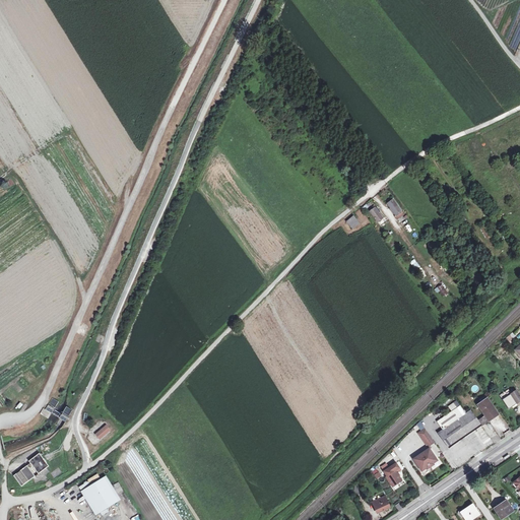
[(396,215),(401,211),(393,200),(388,204),(396,215)]
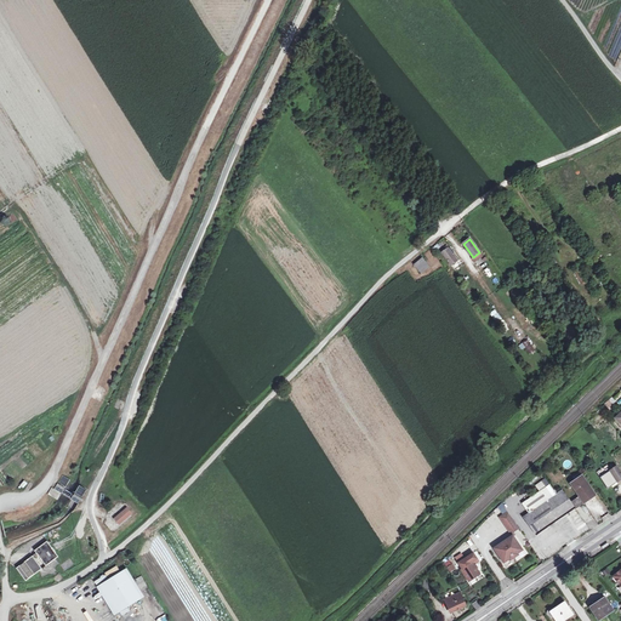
[(442,252),(451,266),(457,261),(448,249),(442,252)]
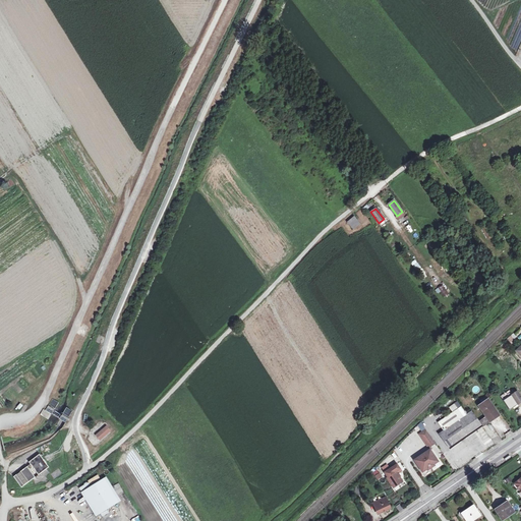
[(347,223),(353,231),(361,225),(355,217),(347,223)]
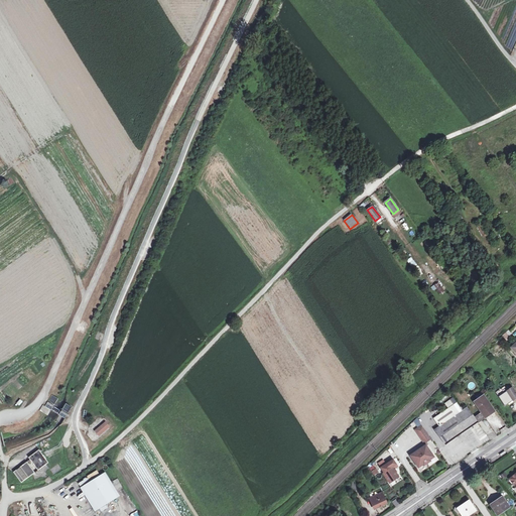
[(414,271),(418,268),(411,257),(407,260),(414,271)]
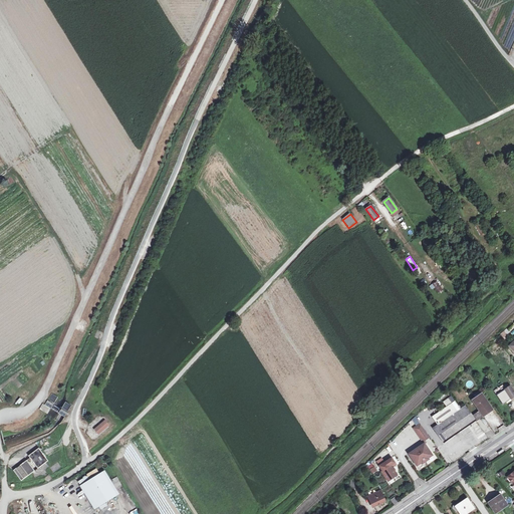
[(436,281),(430,286),(432,290),(435,288),(439,294),(444,291),(436,281)]
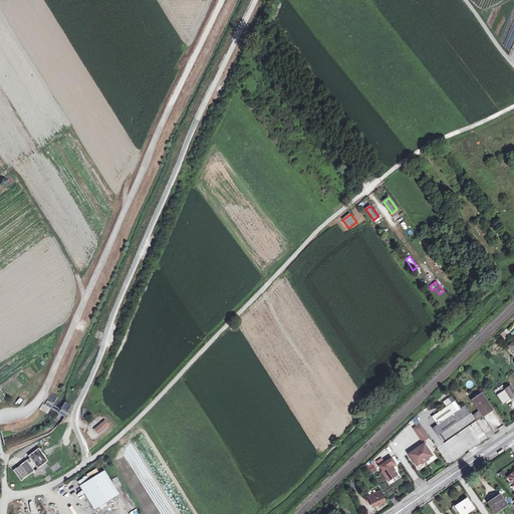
[(505,338),(510,332),(506,329),(501,335),(505,338)]
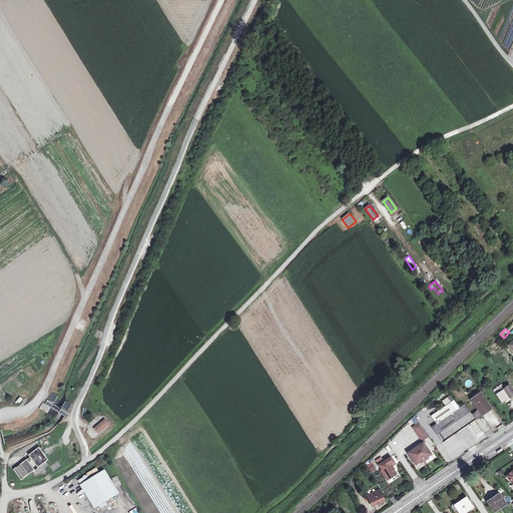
[(496,356),(501,360),(497,365),(502,369),(510,360),(496,347),(490,354),(494,357),(496,356)]
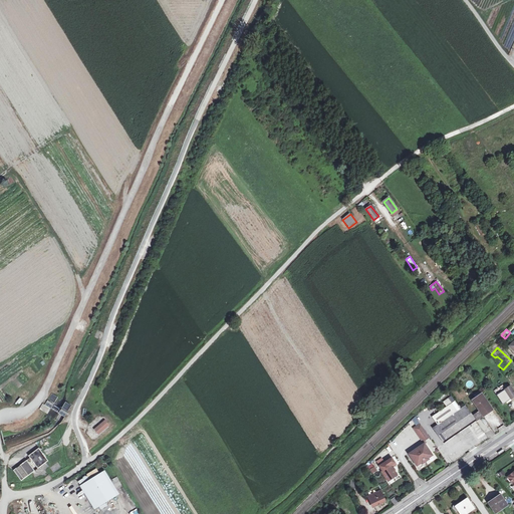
[(513,397),(513,392),(510,387),(506,390),(503,386),(499,389),(503,394),(506,392),(511,399),(513,397)]
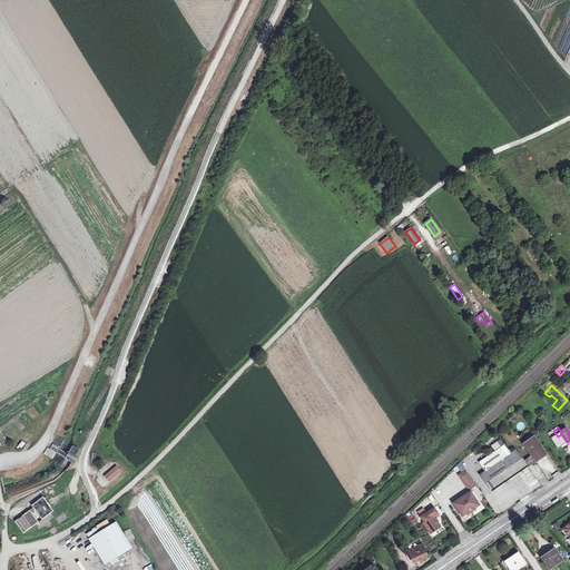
[(57,436),(49,449),(56,453),(64,440),(57,436)]
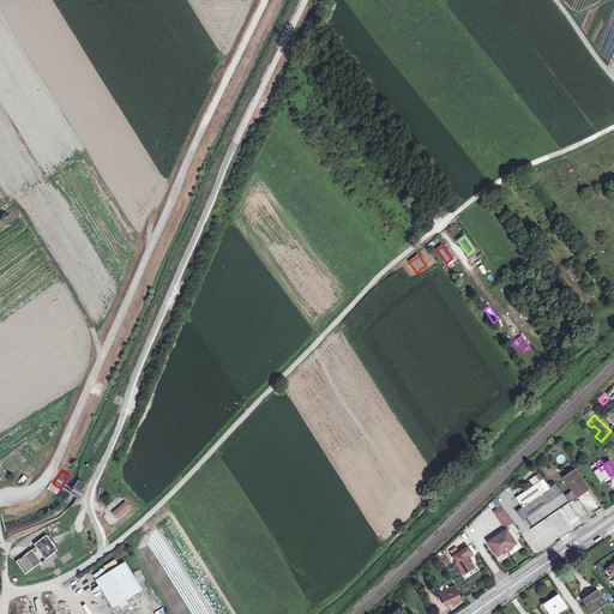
[(551,489),(549,487),(543,480),(516,498),(523,507),(518,511),(530,529),(567,503),(569,504),(588,489),(576,471),(564,479),(572,491),(564,497),(555,486),(551,489)]
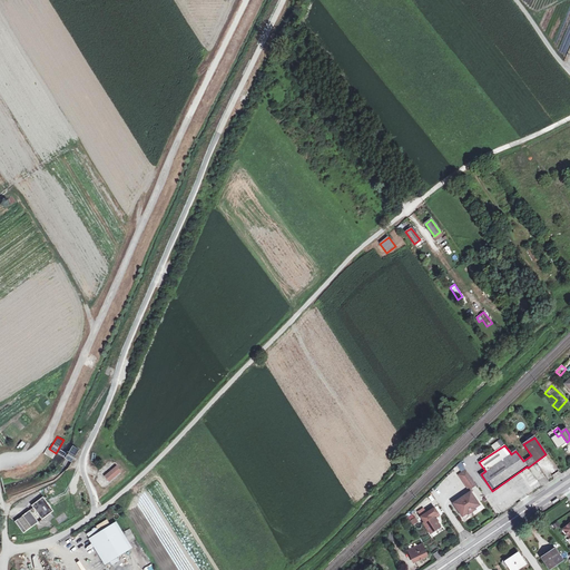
[(65,458),(70,461),(78,449),(71,445),(65,458)]
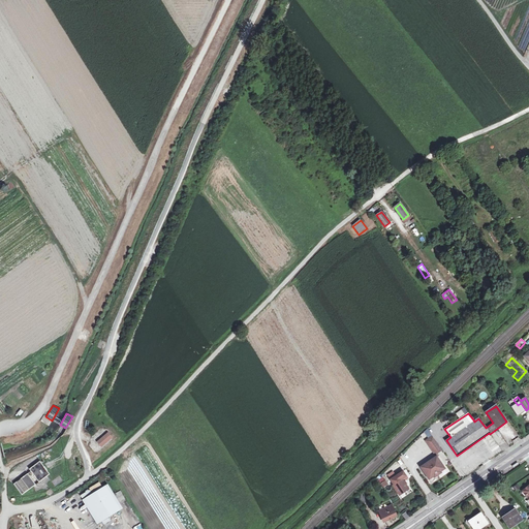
[(106,433),(96,441),(100,445),(111,436),(106,433)]
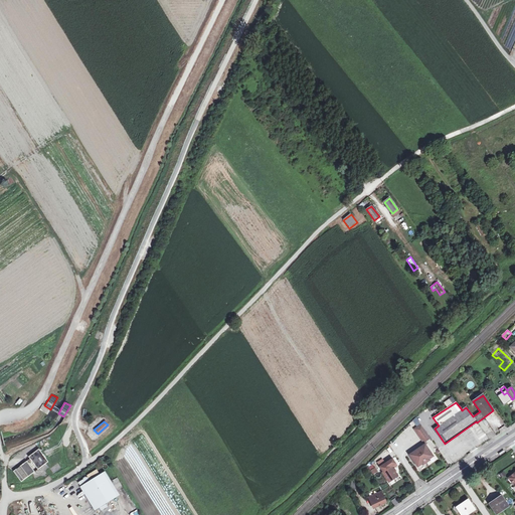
[(414,428),(423,443),(431,438),(421,424),(414,428)]
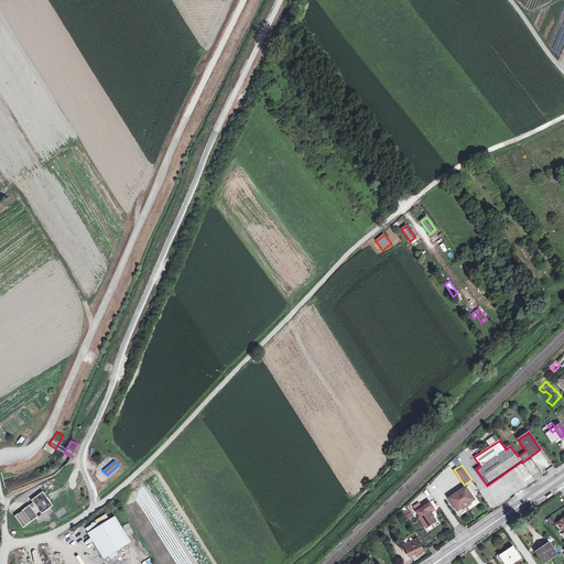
[(468,501),(469,503),(474,500),(465,487),(448,498),(457,511),(463,508),(462,506),(468,501)]
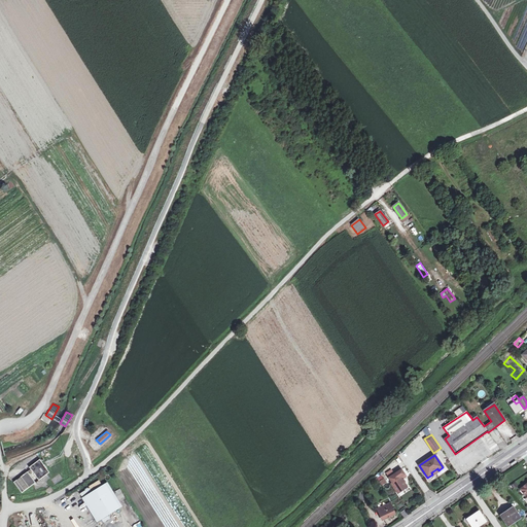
[(39,461),(29,468),(38,482),(48,475),(39,461)]
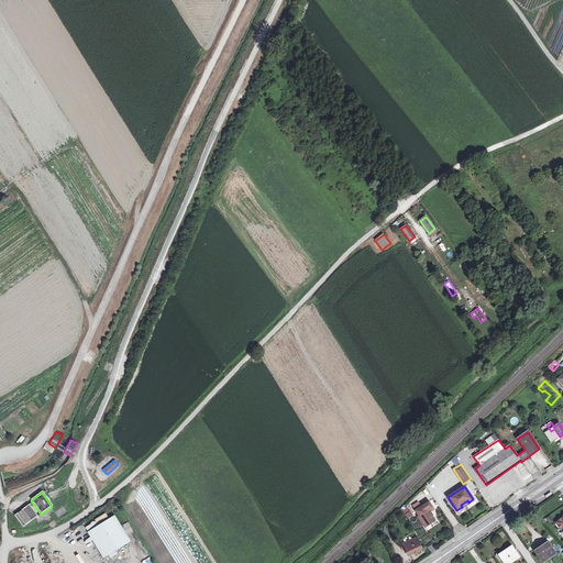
[(432,507),(429,501),(416,510),(419,516),(418,516),(424,526),(434,519),(432,515),(431,516),(429,514),(430,512),(428,509),(432,507)]
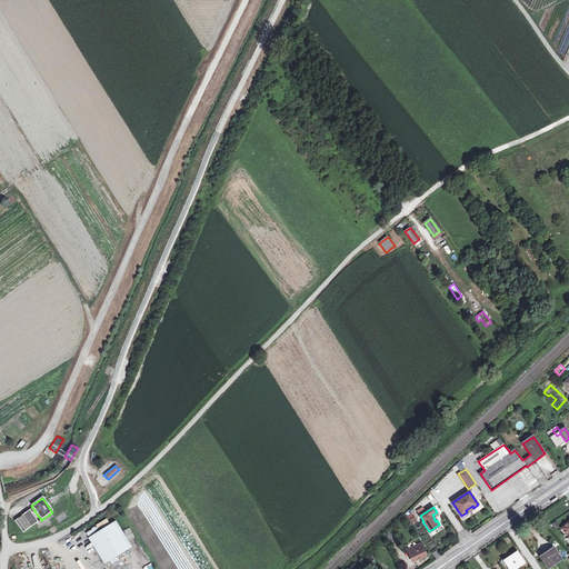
[(29,511),(13,522),(22,533),(37,522),(29,511)]
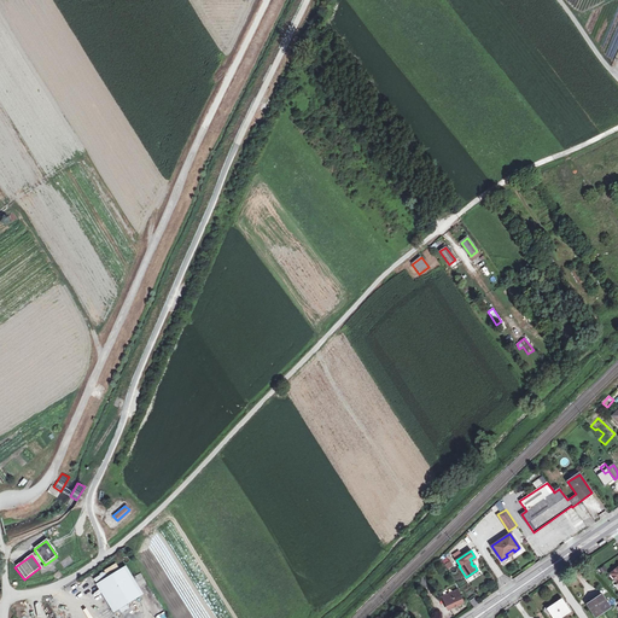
[(448,558),(443,560),(448,570),(453,567),(448,558)]
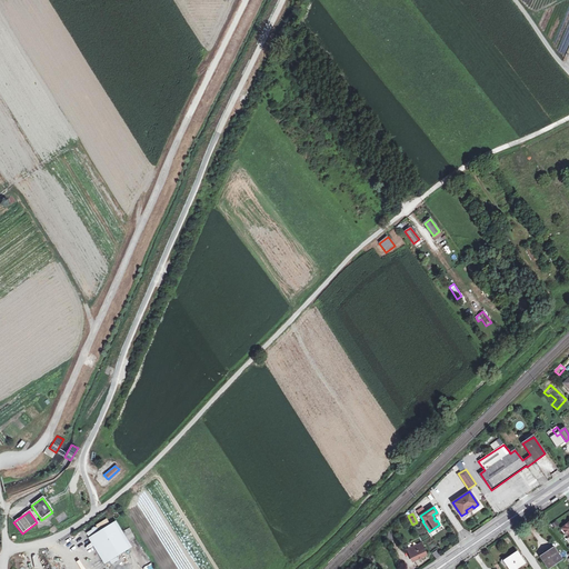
[(552,529),(559,525),(556,520),(549,525),(552,529)]
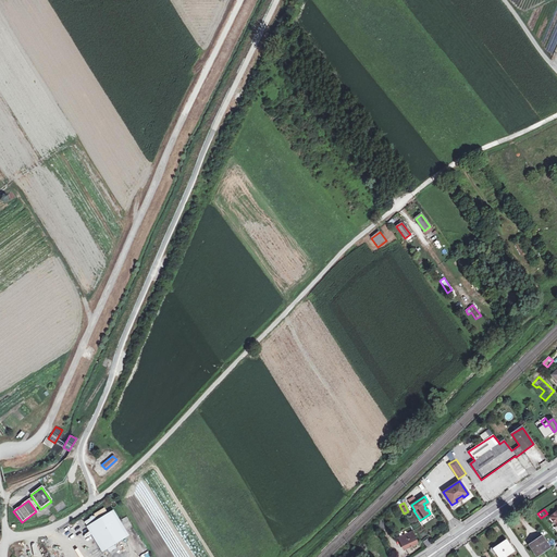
[(111,510),(90,523),(107,549),(126,536),(111,510)]
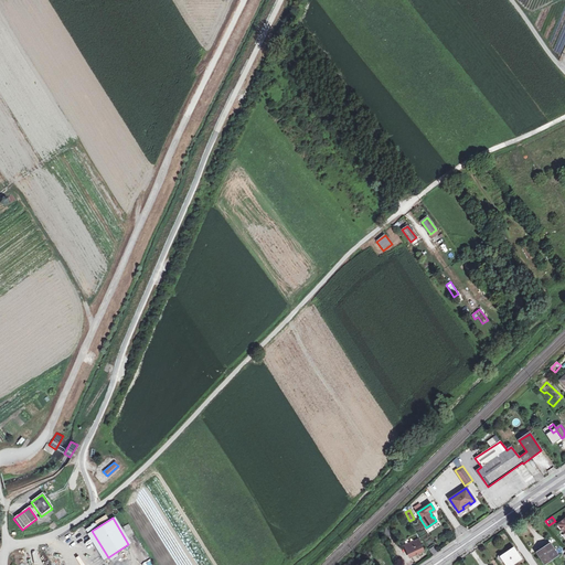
[(415,547),(407,551),(408,554),(411,557),(425,551),(419,540),(413,543),(415,547)]
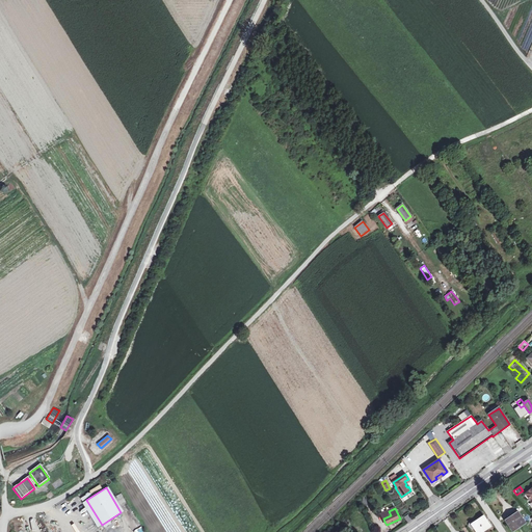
[(525,523),(517,513),(506,521),(513,531),(525,523)]
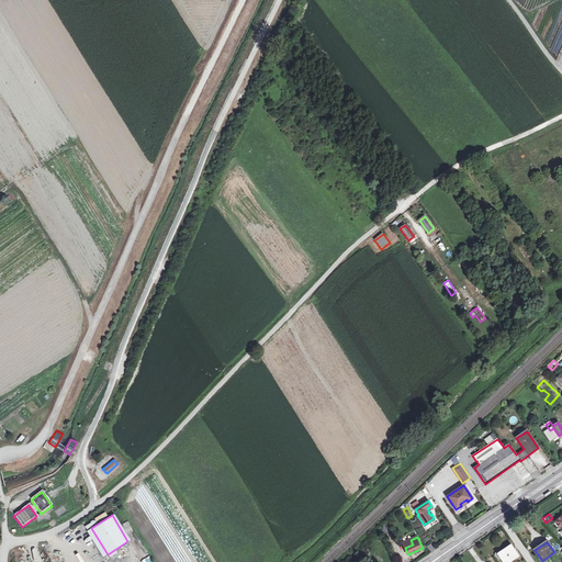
[(512,546),(498,554),(503,561),(508,561),(518,555),(512,546)]
